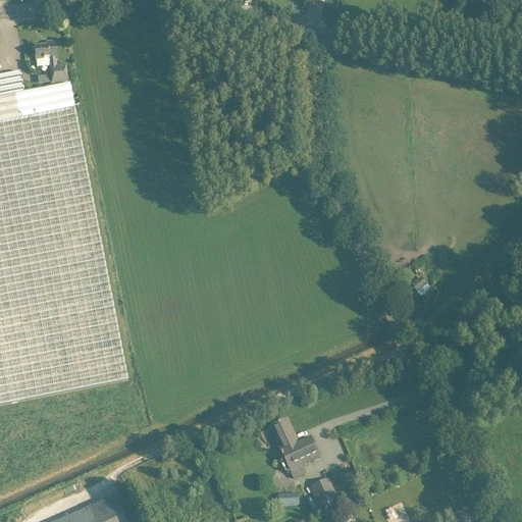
[(38,85),(51,83),(51,84),(67,82),(65,65),(56,66),(55,60),(55,61),(54,52),(53,42),(47,43),(47,45),(35,47),(36,57),(37,67),(49,66),(50,75),(37,77),(38,85)]
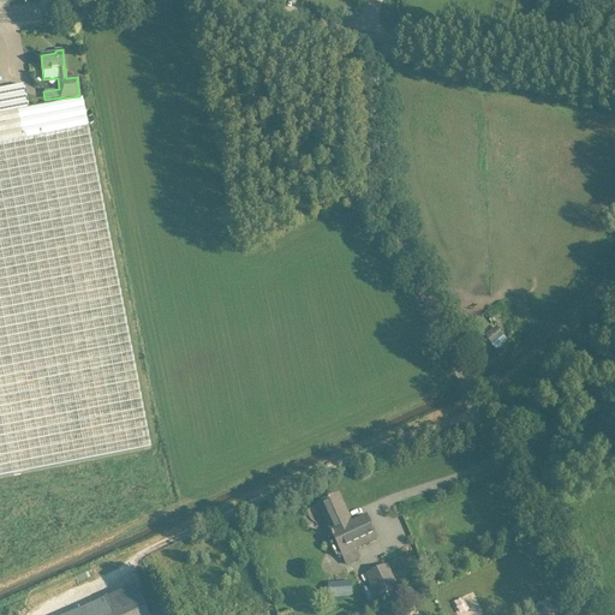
[(82,99),(29,109),(24,85),(0,90),(0,477),(150,448),(82,99)]
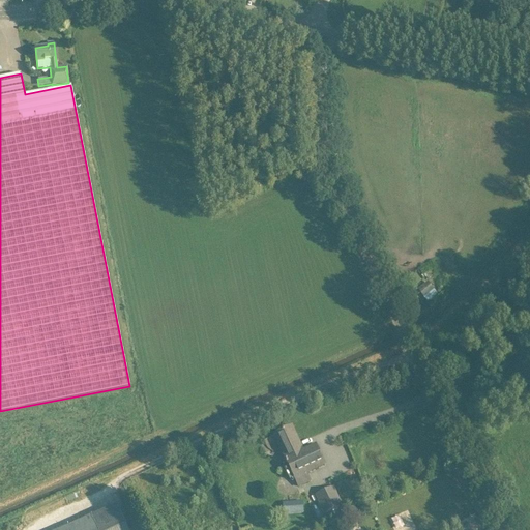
[(428,302),(438,294),(429,282),(418,290),(428,302)]
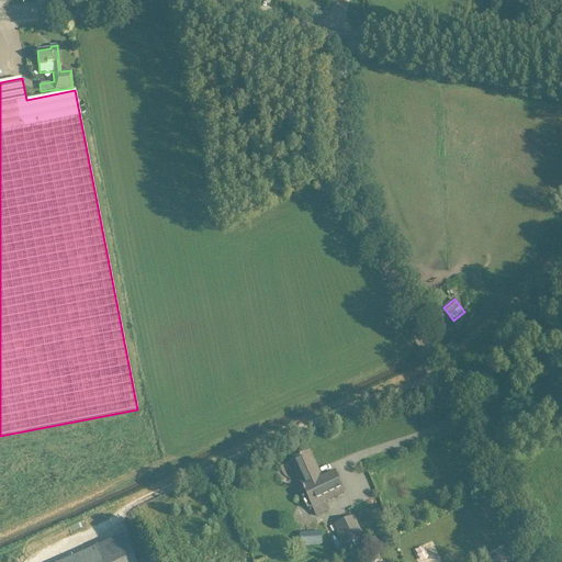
[(335,473),(324,479),(311,451),(291,461),(317,516),(328,510),(324,501),(344,491),(335,473)]
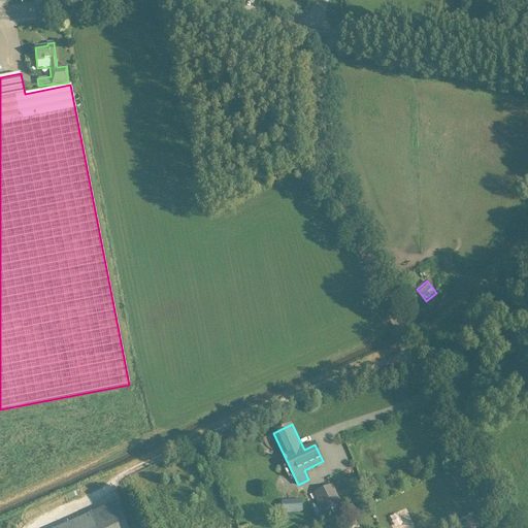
[(314,494),(323,513),(342,503),(333,485),(314,494)]
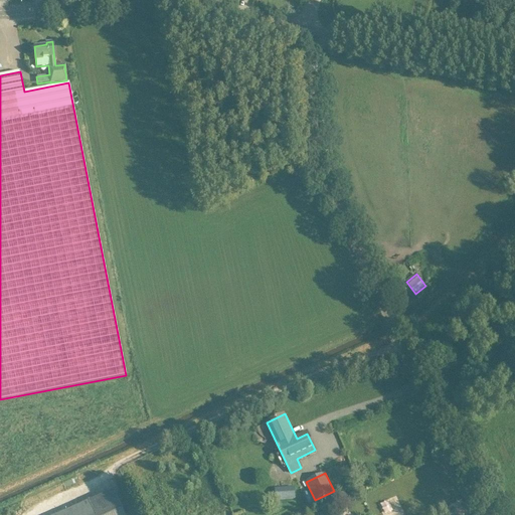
[(352,491),(366,483),(364,480),(360,482),(359,481),(349,486),(352,491)]
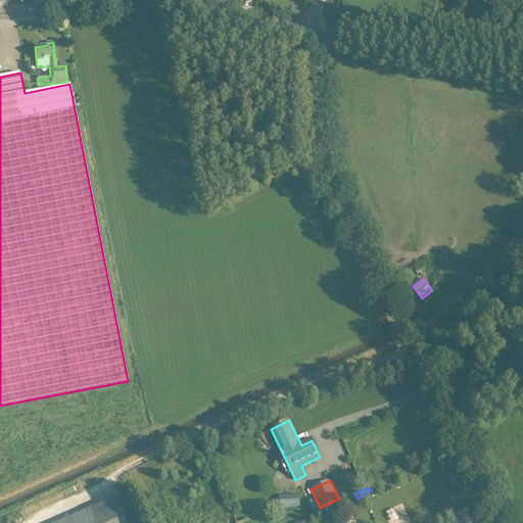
[(297,494),(283,495),(283,507),(298,506),(297,494)]
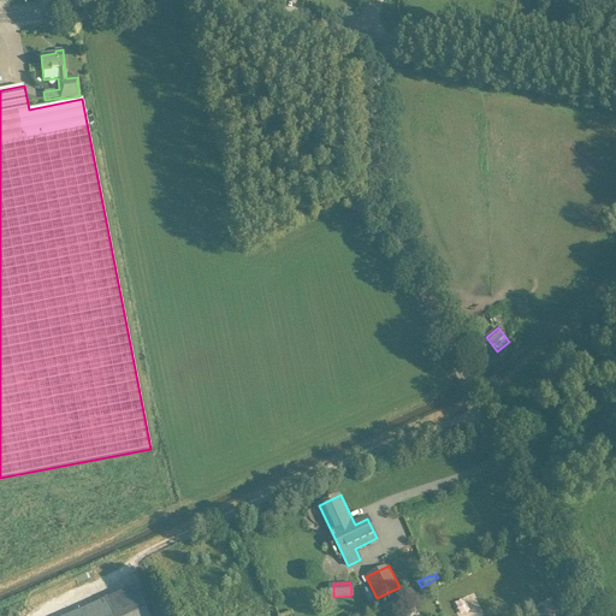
[(146,615),(134,587),(70,615),(146,615)]
